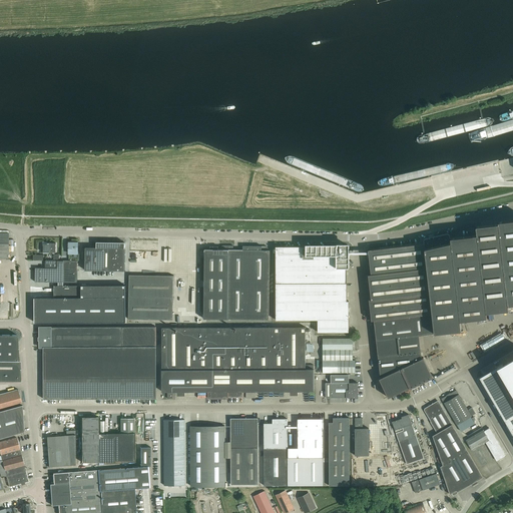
[(499,223),(476,225),(477,234),(486,313),(508,310),(508,305),(512,303),(512,218),(498,221),(499,223)]
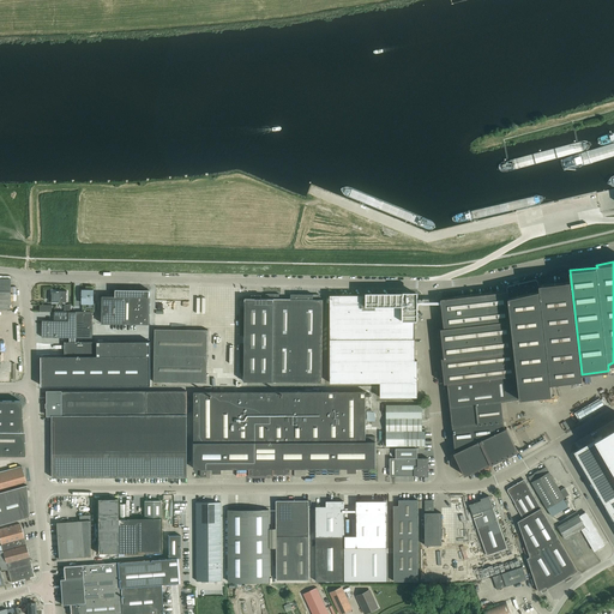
[(0,308),(10,308),(10,278),(0,278),(0,308)]
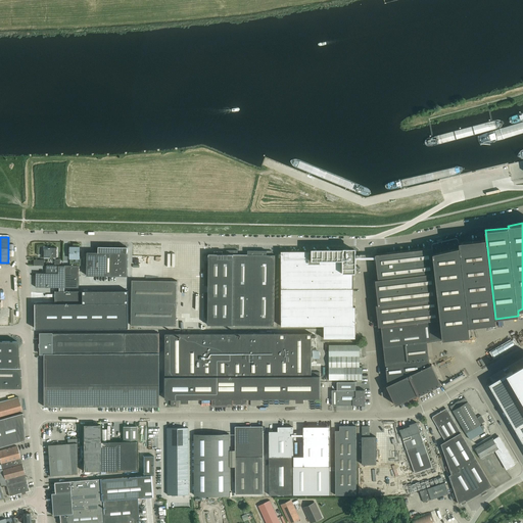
[(434,258),(460,251),(459,242),(458,239),(457,238),(433,243),(432,245),(432,248),(434,258)]
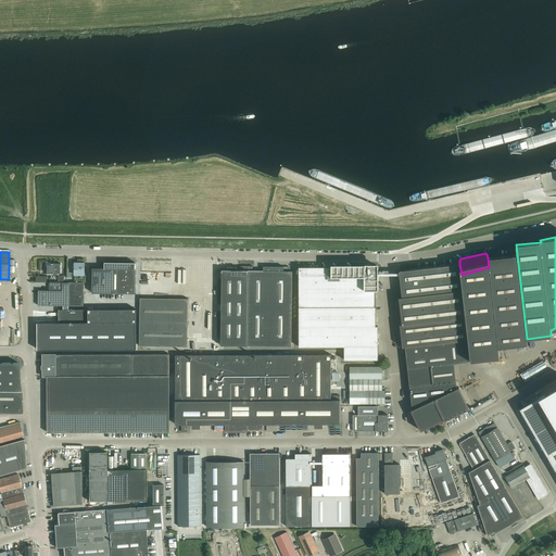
[(527,343),(527,339),(517,254),(488,257),(489,267),(498,346),(527,343)]
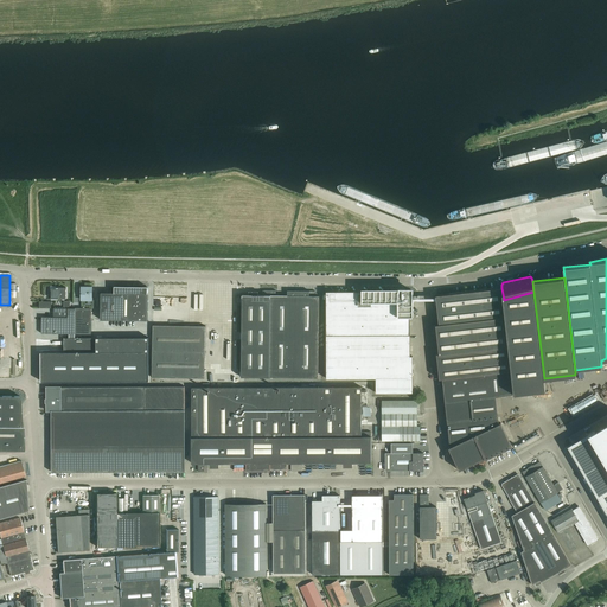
[(94,308),(94,300),(93,300),(93,287),(82,286),(82,300),(82,307),(91,308),(94,308)]
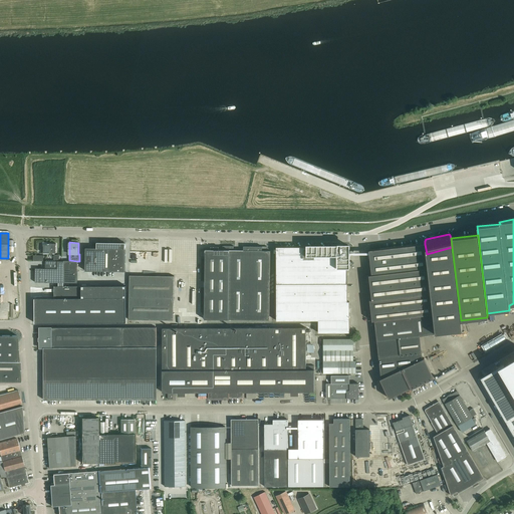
[(56,243),(47,243),(47,244),(43,244),(43,253),(56,253),(56,243)]
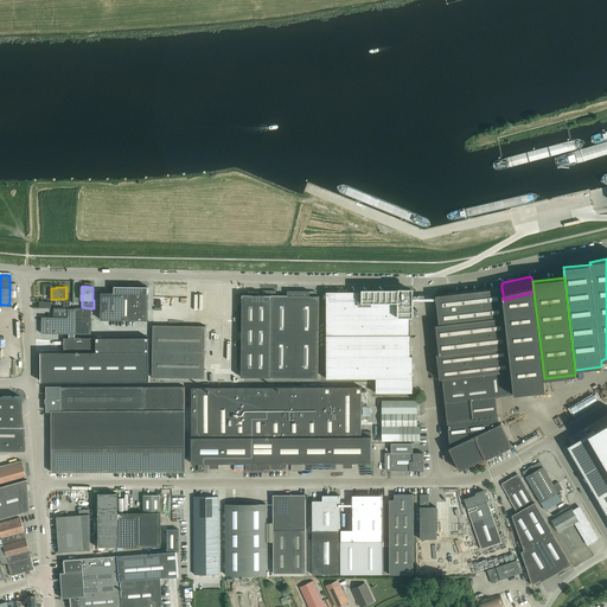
[(101,292),(101,319),(127,320),(147,320),(148,288),(114,287),(114,293),(101,292)]
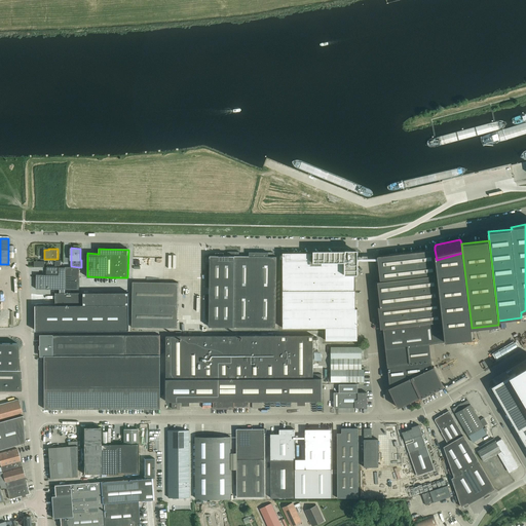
[(443,323),(437,260),(435,250),(420,252),(380,256),(378,256),(379,270),(380,278),(380,282),(378,282),(379,294),(380,303),(380,306),(378,307),(379,309),(380,320),(381,328),(381,330),(443,323)]
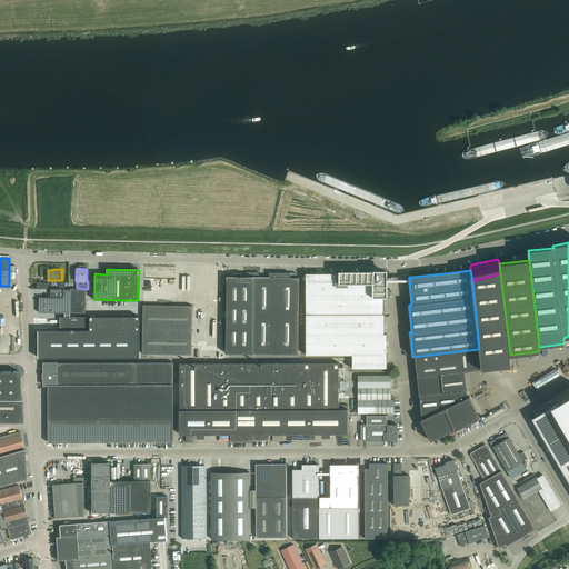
[(259,272),(248,272),(247,272),(245,272),(243,275),(243,277),(227,276),(226,353),(298,355),(299,277),(296,277),(296,272),(270,272),(269,277),(259,277),(259,272)]
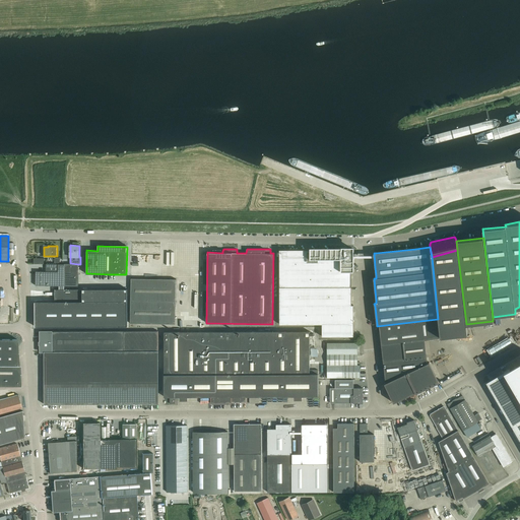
[(348,250),(315,250),(312,250),(312,249),(280,249),(280,324),(321,324),(321,337),(352,337),(352,306),(350,306),(350,272),(349,272),(349,268),(350,268),(352,267),(352,253),(348,250)]
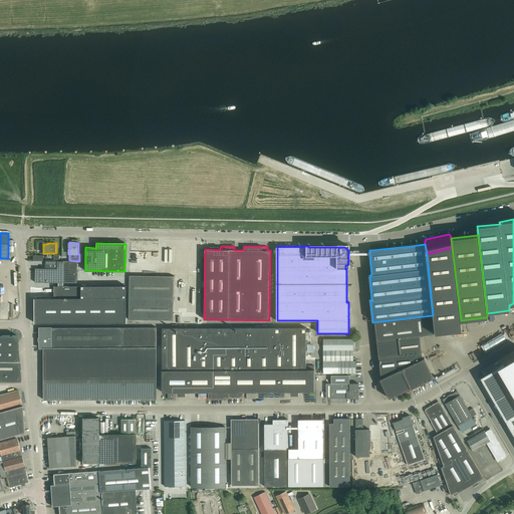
[(452,247),(427,254),(433,315),(435,333),(462,330),(461,323),(461,320),(452,247)]
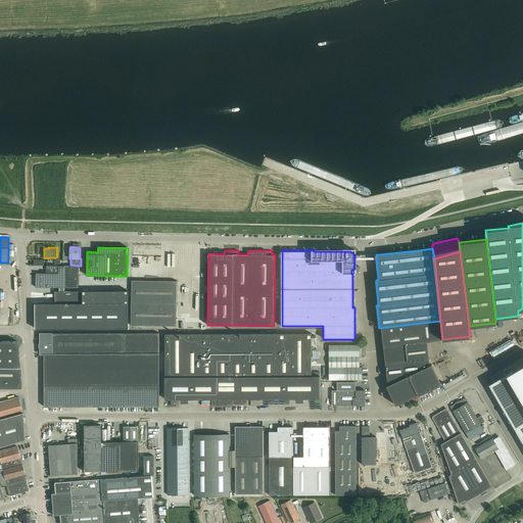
[(36,287),(64,287),(65,265),(64,265),(64,266),(46,266),(46,273),(36,273),(36,287)]
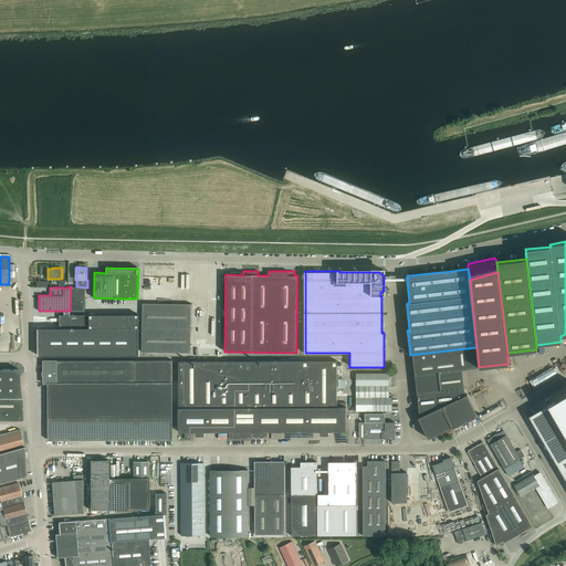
[(71,286),(70,311),(85,312),(85,297),(85,294),(85,287),(76,286),(71,286)]
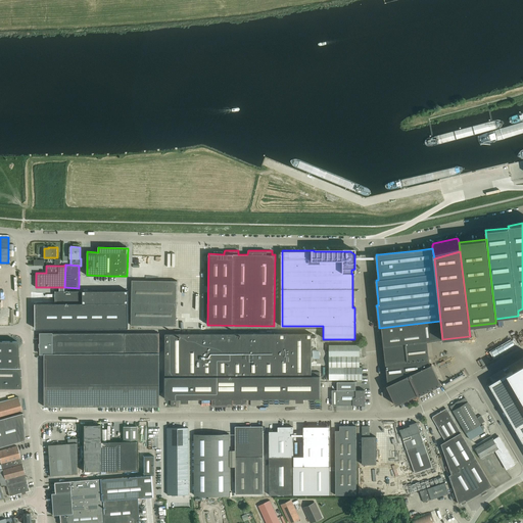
[(132,280),(131,325),(176,326),(177,281),(168,280),(132,280)]
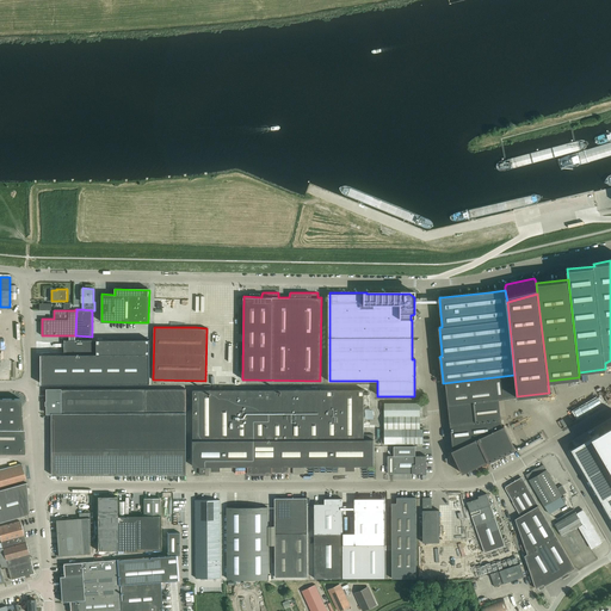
[(44,355),(44,384),(149,383),(149,339),(67,340),(67,355),(44,355)]
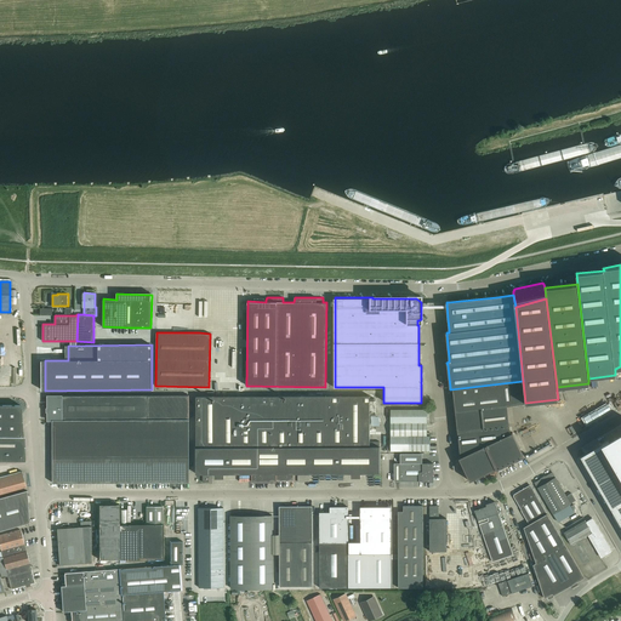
[(507,406),(525,403),(523,381),(450,389),(451,394),(451,397),(454,397),(454,399),(459,432),(510,425),(507,406)]
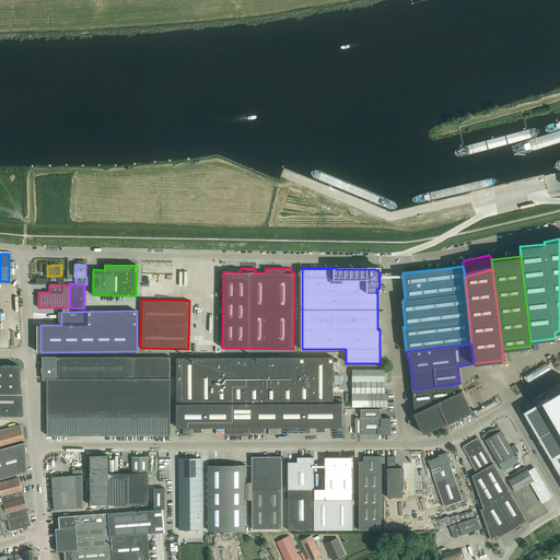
[(171,357),(44,357),(44,378),(47,378),(48,435),(171,434),(171,357)]
